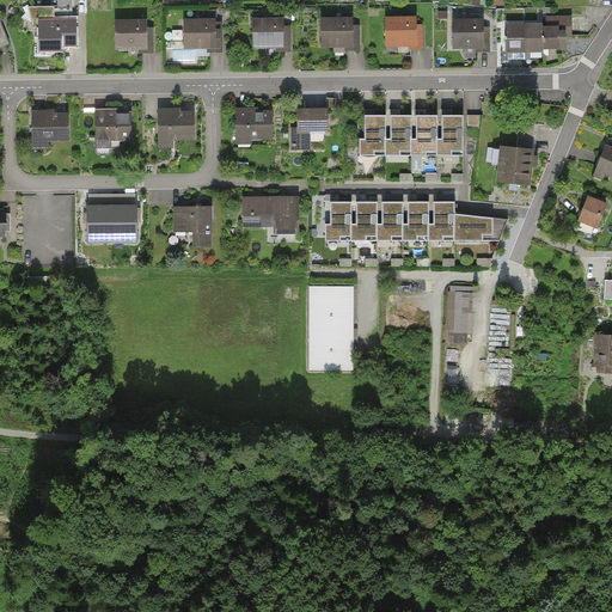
[(543,18),(543,25),(507,26),(507,53),(515,51),(531,51),(544,51),(544,49),(551,48),(568,48),(567,36),(573,36),(573,18),(543,18)]
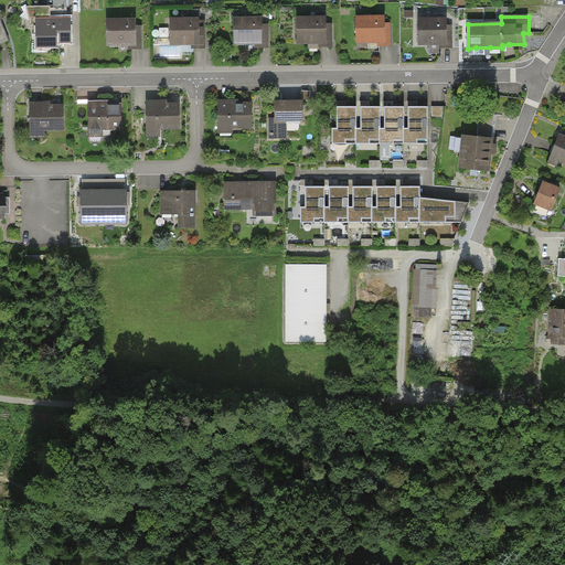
[(72,19),(36,19),(36,48),(57,48),(57,42),(72,42),(72,19)]
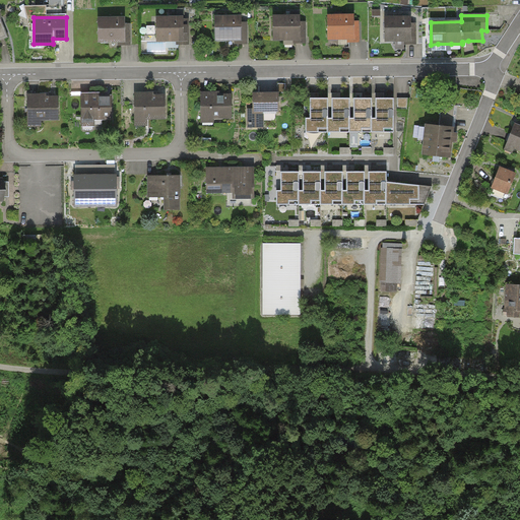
[(153,18),(153,42),(175,42),(175,46),(187,46),(186,23),(181,23),(181,17),(153,18)]
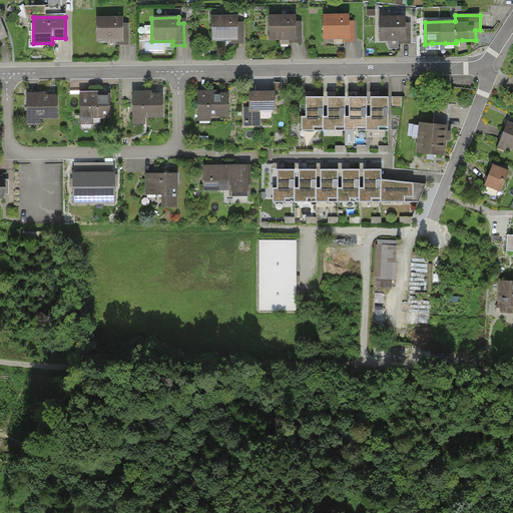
[(208,18),(209,41),(230,41),(230,45),(242,45),(241,23),(236,23),(236,17),(208,18)]
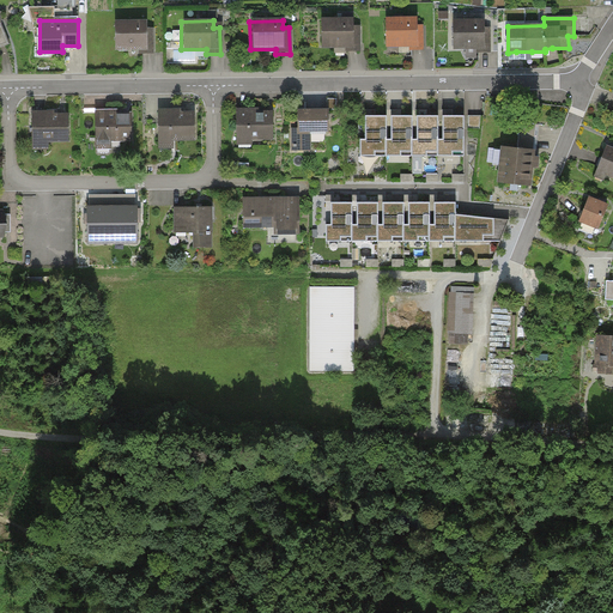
[(319,20),(320,49),(344,48),(344,53),(358,53),(358,28),(352,28),(351,20),(319,20)]
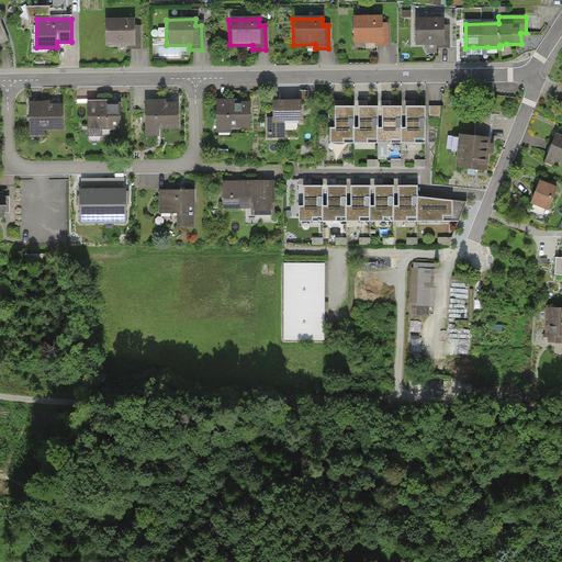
[(351,19),(352,45),(375,44),(375,48),(389,48),(388,25),(382,25),(382,19),(351,19)]
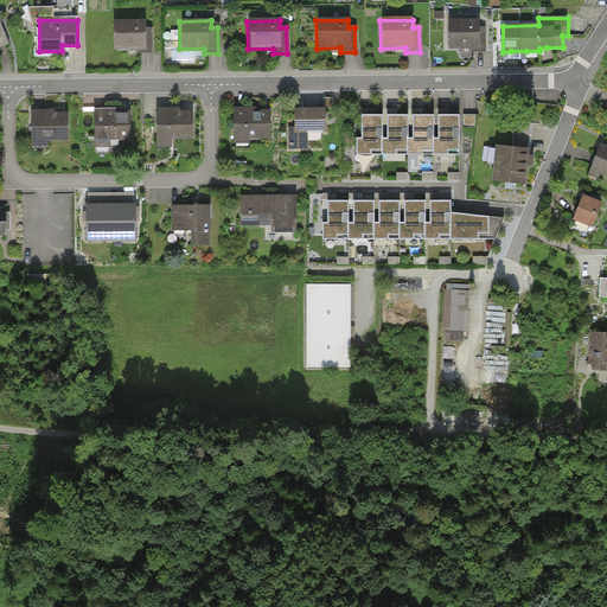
[(112,24),(112,51),(136,51),(136,55),(151,55),(149,30),(144,30),(144,23),(112,24)]
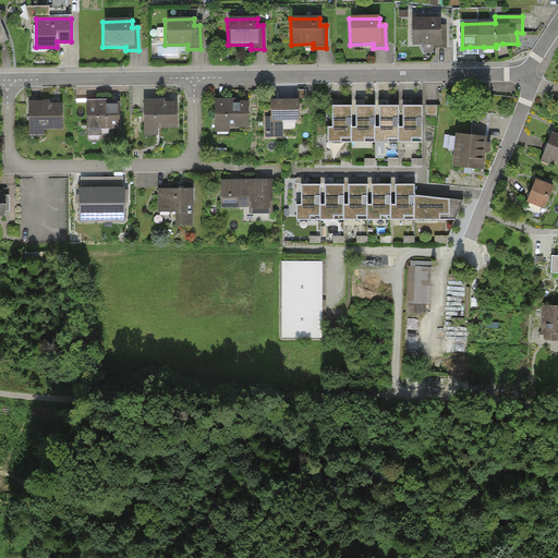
[(411,21),(411,47),(434,46),(434,50),(447,50),(446,27),(440,27),(440,21),(411,21)]
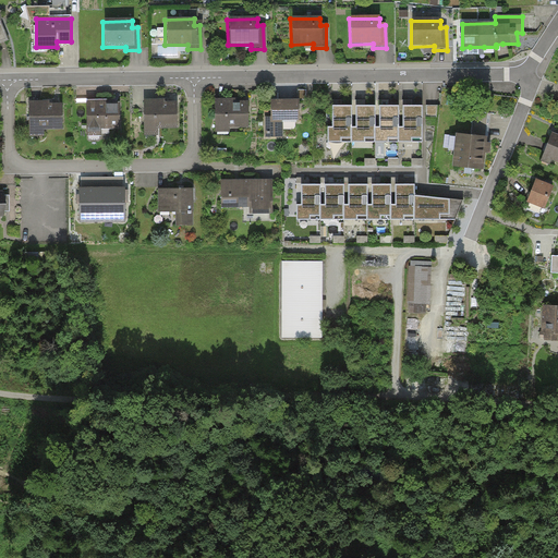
[(300,99),(271,100),(273,117),(266,117),(266,137),(284,137),(284,121),(300,121),(300,99)]
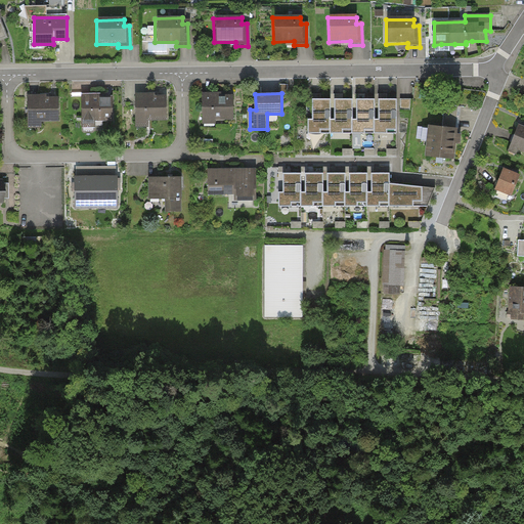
[(234,94),(204,95),(204,118),(234,118),(234,94)]
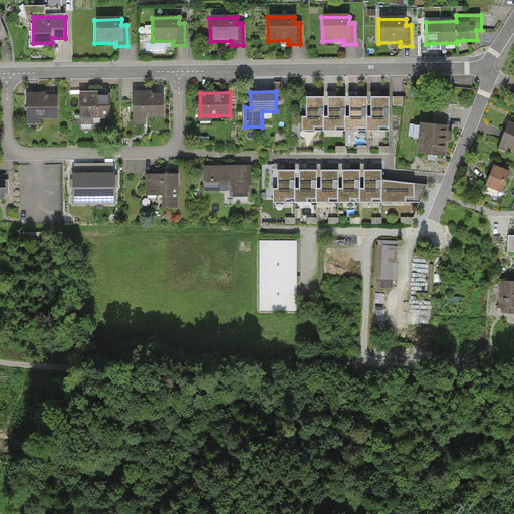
[(108,93),(78,94),(79,125),(91,125),(91,119),(108,119),(108,93)]
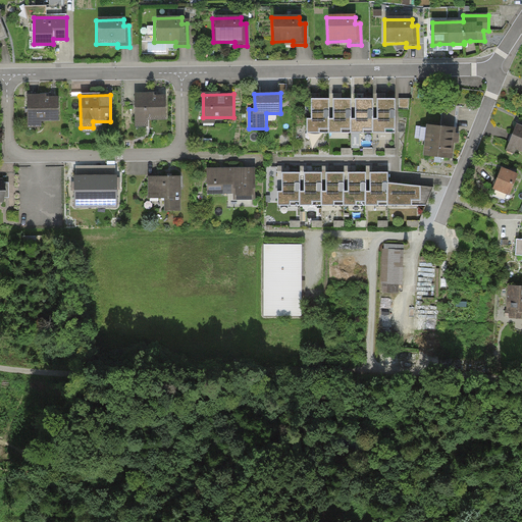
[(163,95),(134,95),(134,126),(147,126),(147,120),(164,120),(163,95)]
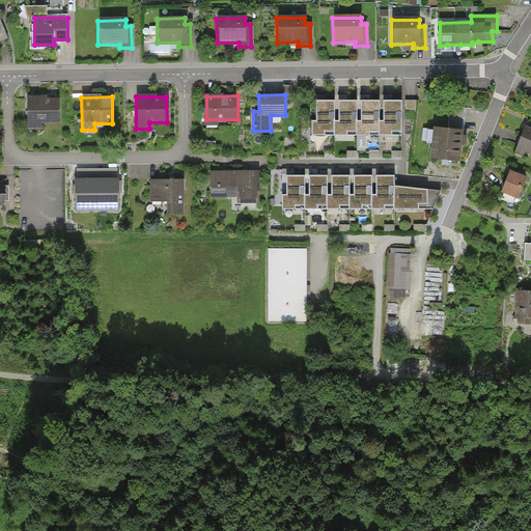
[(59,99),(29,99),(29,121),(59,121),(59,99)]
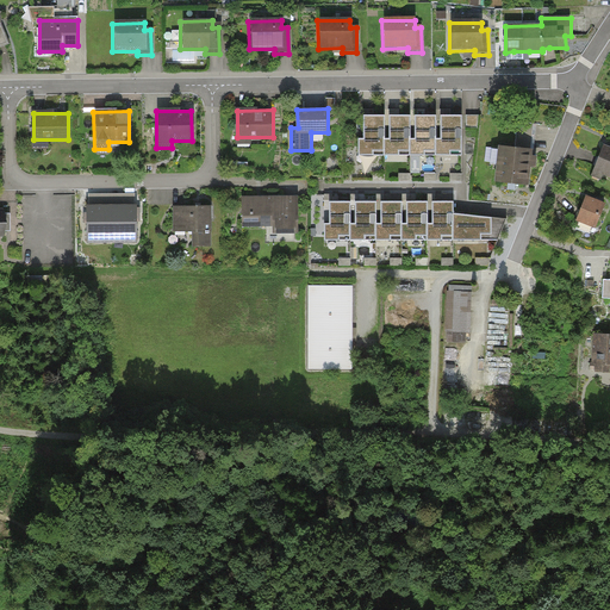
[(363,138),(359,138),(359,155),(462,156),(462,114),(441,114),(441,126),(441,138),(436,138),(436,114),(415,114),(415,125),(415,138),(410,138),(410,116),(390,116),(390,126),(390,138),(384,138),(384,116),(363,116),(363,125),(363,138)]
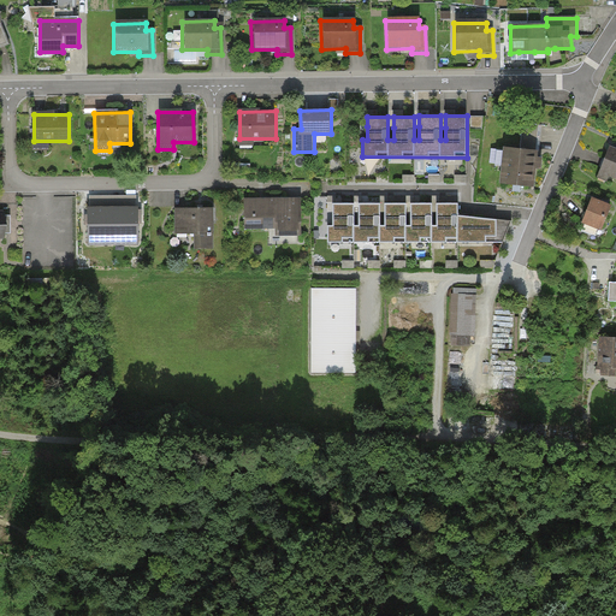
[(534,187),(538,150),(505,147),(502,183),(517,184),(534,187)]
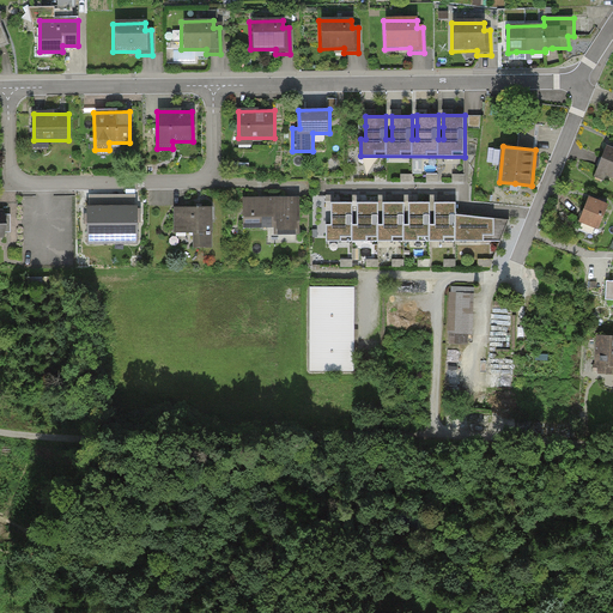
[(612,149),(605,146),(593,178),(602,183),(605,178),(612,181),(612,149)]
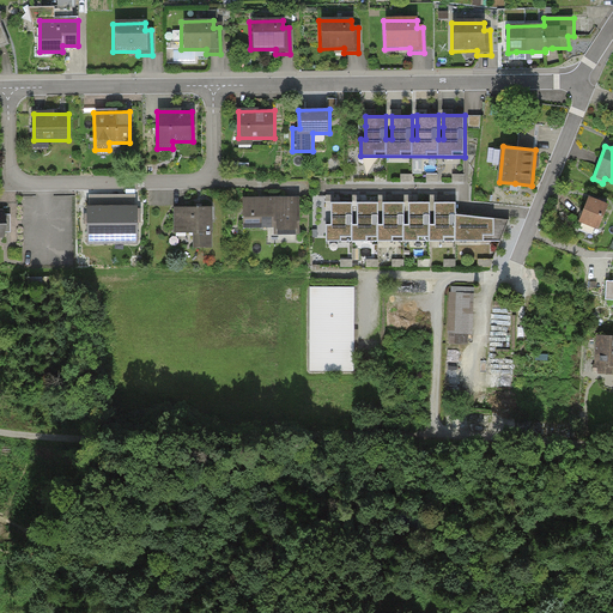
[(296,200),(243,199),(242,231),(271,231),(271,236),(295,237),(296,200)]
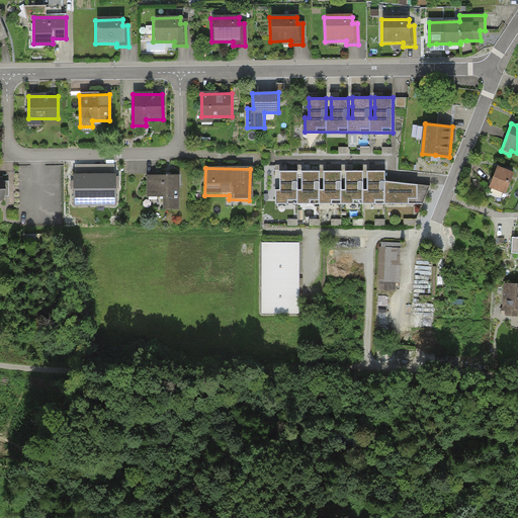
[(496,168),(487,189),(503,196),(511,174),(496,168)]
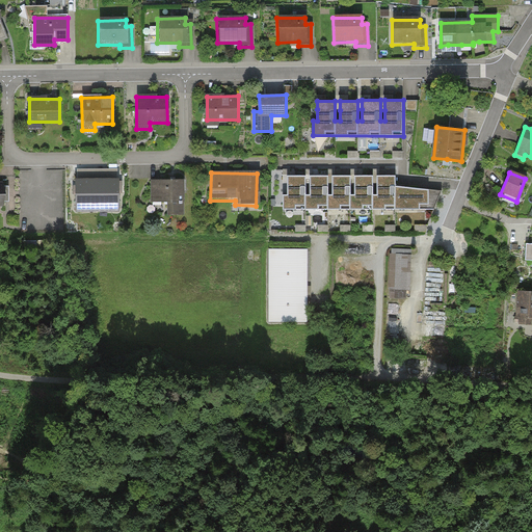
[(288,195),(284,195),(284,210),(419,209),(418,204),(429,205),(429,189),(407,187),(397,186),(396,176),(378,176),(378,185),(378,194),(374,194),(374,176),(355,176),(355,185),(355,194),(351,194),(351,176),(333,176),(333,185),(333,194),(328,194),(328,176),(311,176),(311,185),(311,195),(306,195),(306,176),(288,176),(288,185),(288,195)]
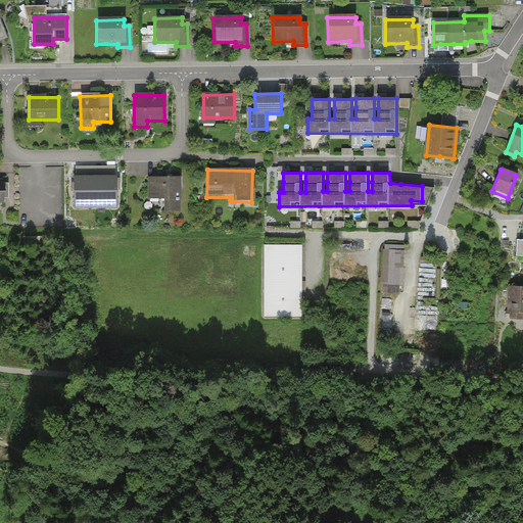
[(94,201),(94,177),(75,177),(76,201),(94,201)]
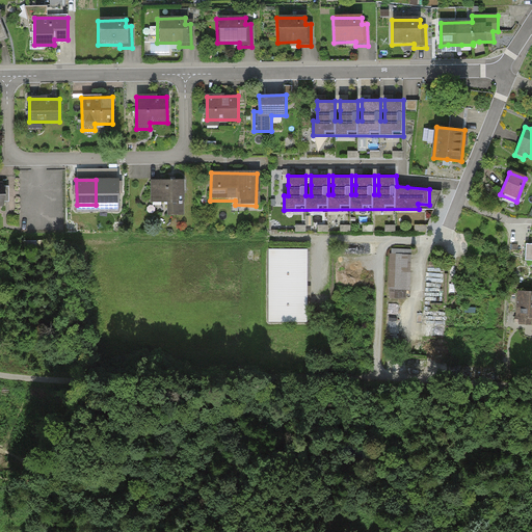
[(118,204),(118,180),(96,180),(96,205),(118,204)]
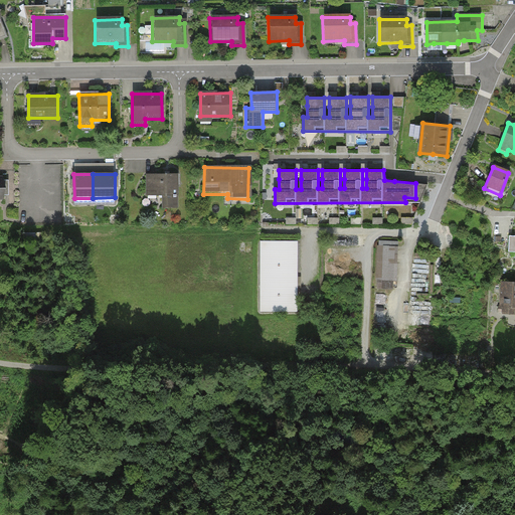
[(176,209),(176,176),(145,176),(145,200),(159,200),(159,210),(176,209)]
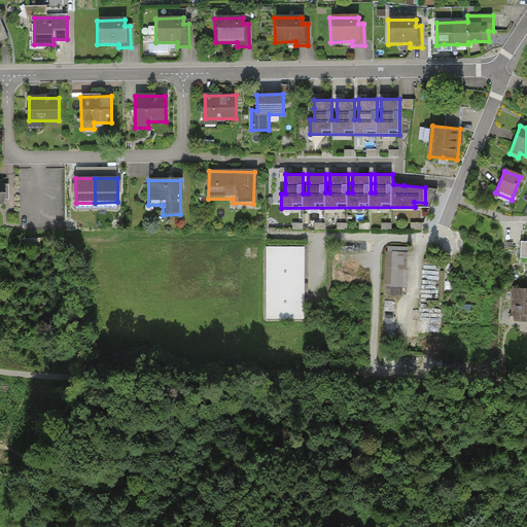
[(306,246),(267,246),(267,318),(305,318),(306,246)]
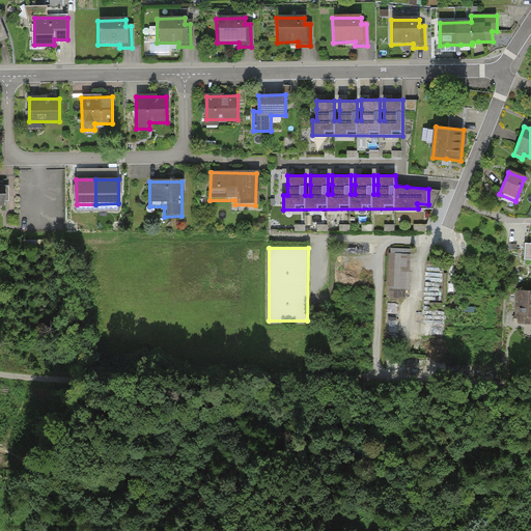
[(411,253),(396,253),(395,289),(411,289),(411,253)]
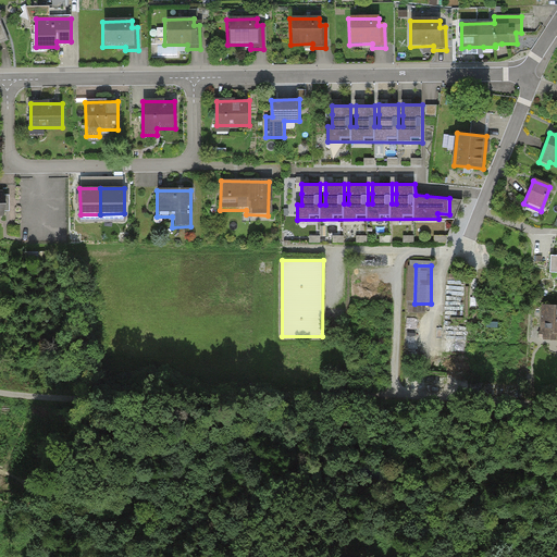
[(556,334),(556,307),(541,307),(540,334),(543,334),(543,339),(556,341),(556,334)]
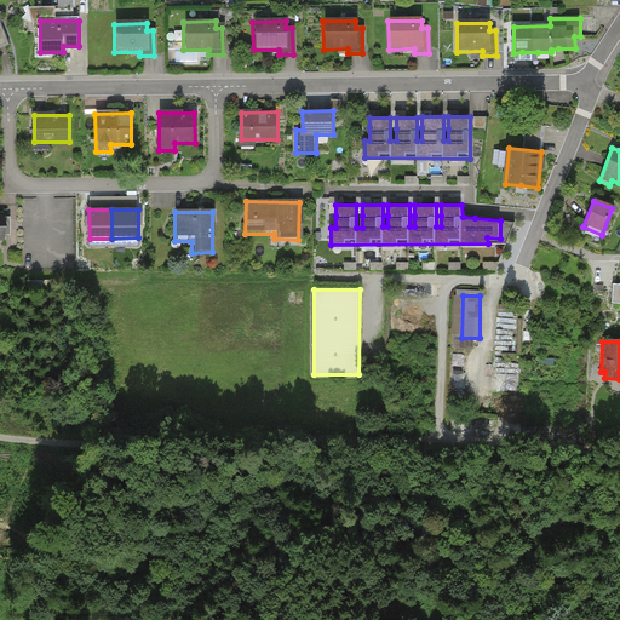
All buildings are outlined.
